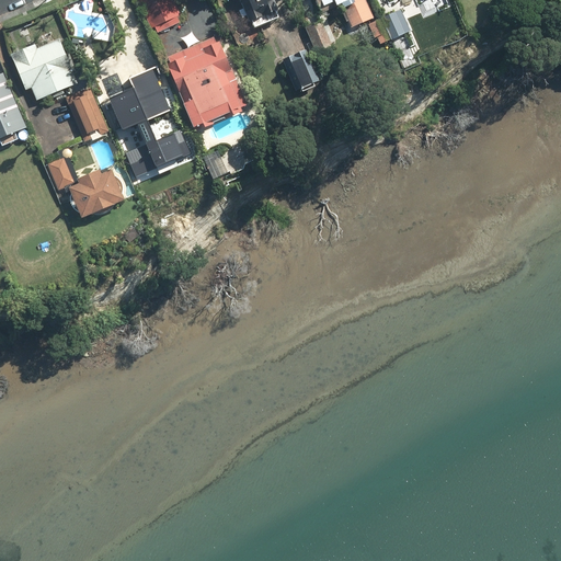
[(173,0),(142,0),(139,1),(151,29),(156,26),(158,33),(180,23),(178,16),(180,15),(173,0)]
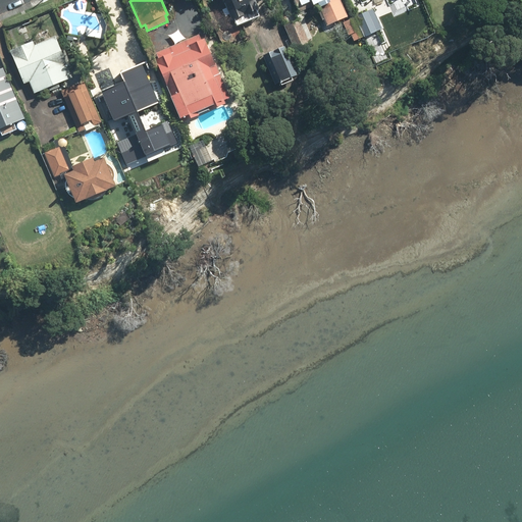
[(224,0),(233,20),(259,10),(254,0),(224,0)]
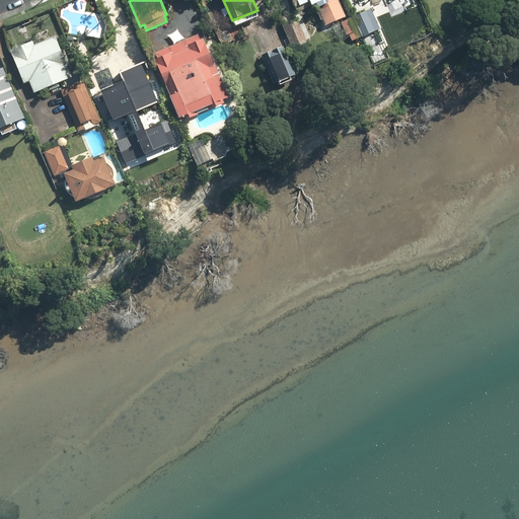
[(326,25),(346,17),(338,0),(293,0),(299,12),(317,5),(326,25)]
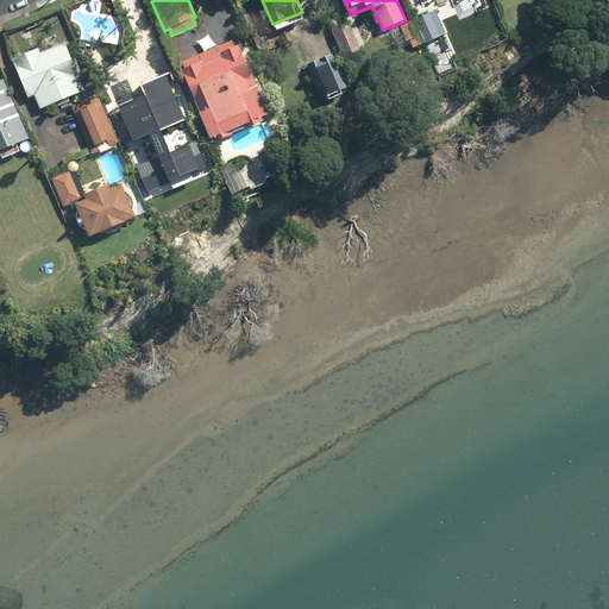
[(433,14),(415,23),(424,43),(443,35),(433,14)]
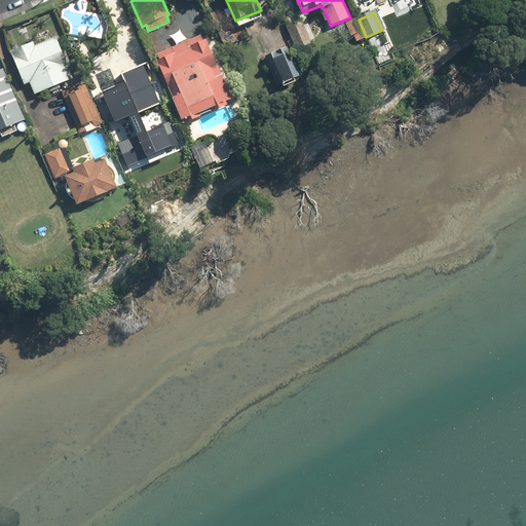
[(366,37),(359,20),(347,24),(352,37),(355,35),(358,41),(366,37)]
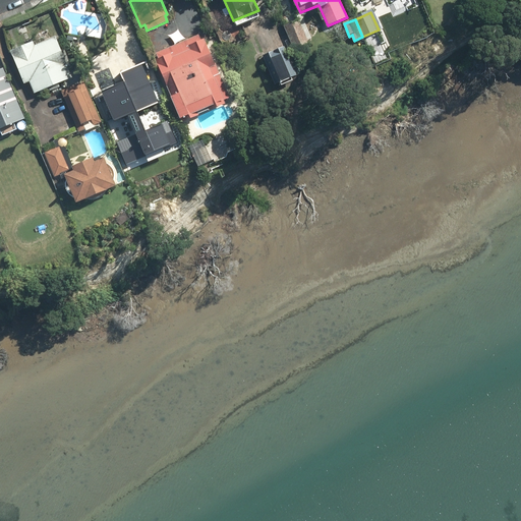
[(299,20),(285,26),(295,49),(308,43),(299,20)]
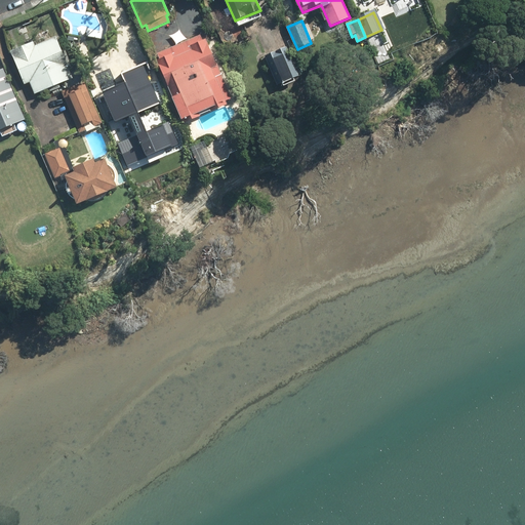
[(161,61),(159,62),(186,123),(198,118),(197,115),(210,109),(211,111),(229,104),(227,99),(231,97),(206,41),(203,42),(201,36),(158,54),(161,61)]
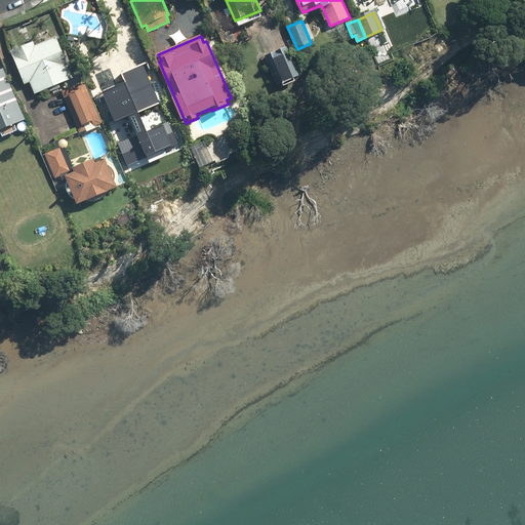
[(31,82),(35,94),(73,79),(56,38),(35,47),(33,43),(11,52),(25,85),(31,82)]
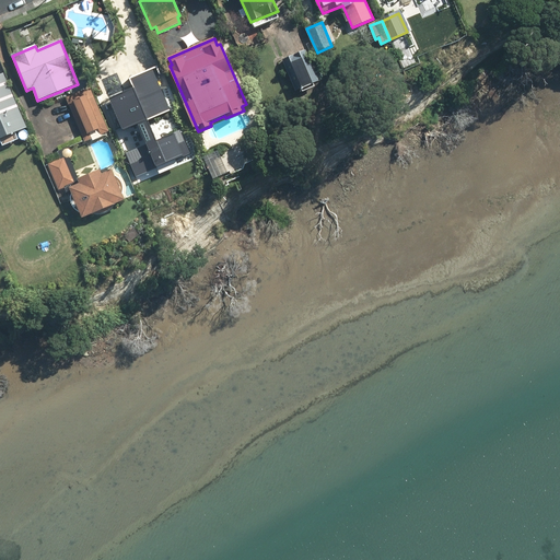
[(306,51),(284,60),(296,91),(318,81),(306,51)]
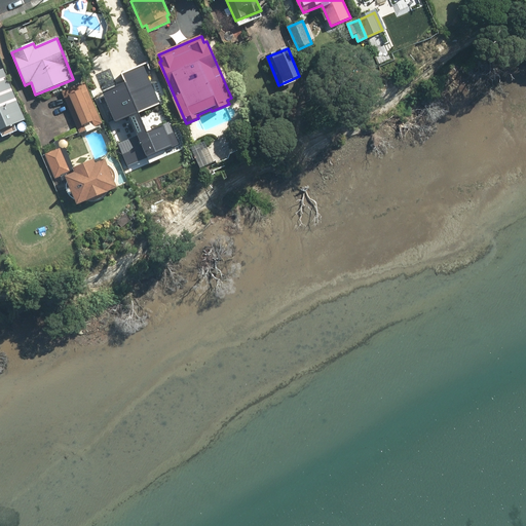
[(1,70),(0,70),(0,133),(24,122),(1,70)]
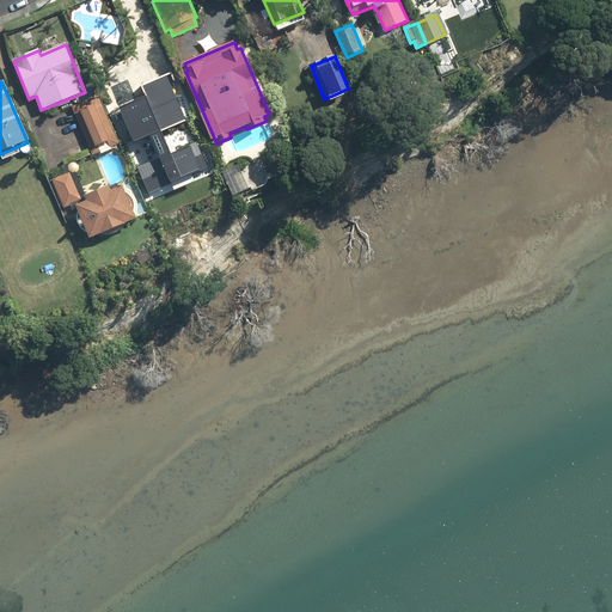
[(99,97),(73,108),(93,155),(101,152),(98,147),(110,141),(112,147),(118,145),(99,97)]
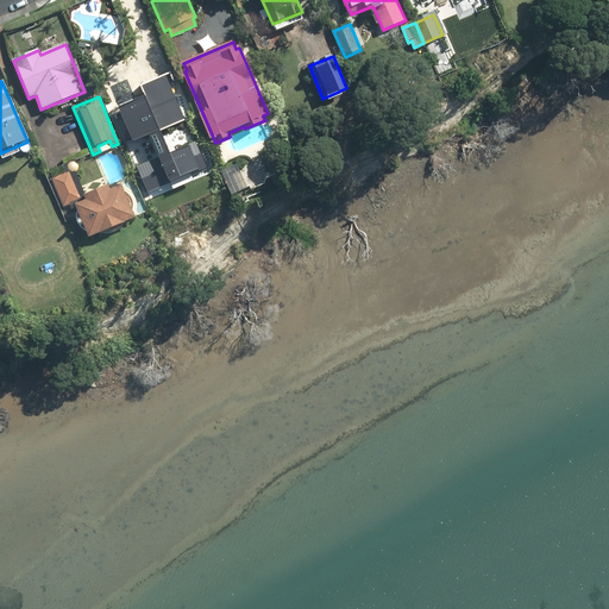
[(117,120),(114,121),(129,155),(144,149),(148,157),(173,157),(176,148),(187,152),(201,146),(188,115),(180,118),(176,108),(161,98),(158,100),(155,98),(155,99),(150,99),(150,100),(148,101),(149,105),(148,105),(148,106),(146,107),(126,117),(124,115),(123,115),(119,117),(118,117),(117,120)]
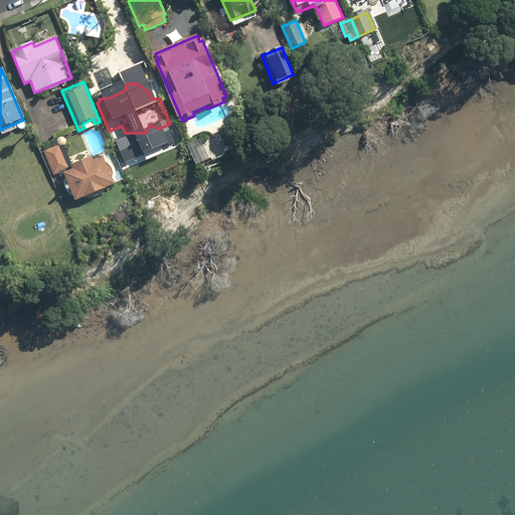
[(68,168),(58,146),(45,152),(54,175),(63,171),(62,170),(68,168)]
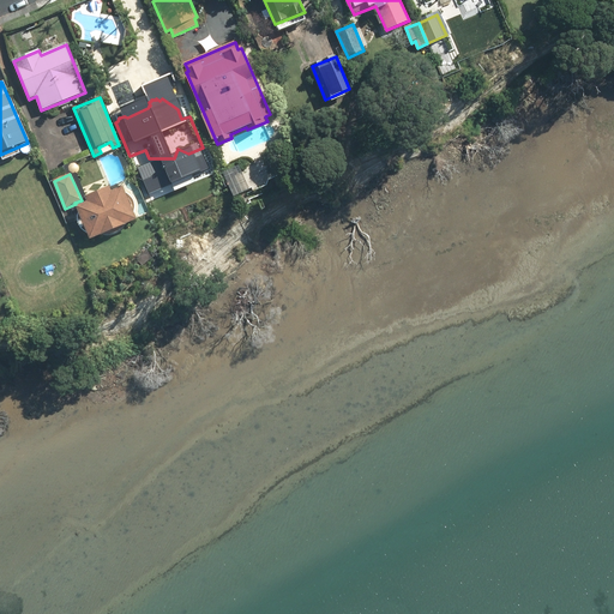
[(78,208),(92,240),(138,221),(124,188),(114,193),(112,188),(88,198),(90,203),(78,208)]
